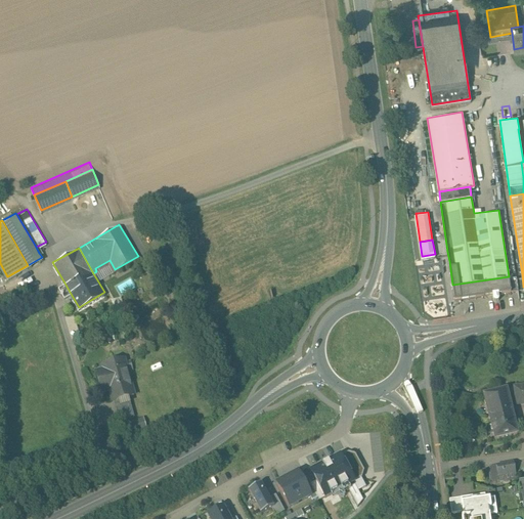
[(435,254),(423,256),(424,260),(426,259),(427,264),(449,261),(447,252),(435,254)]
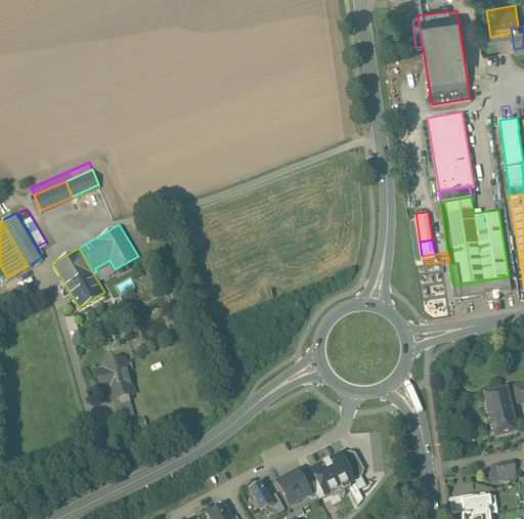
[(509,276),(452,285),(454,297),(511,289),(509,276)]
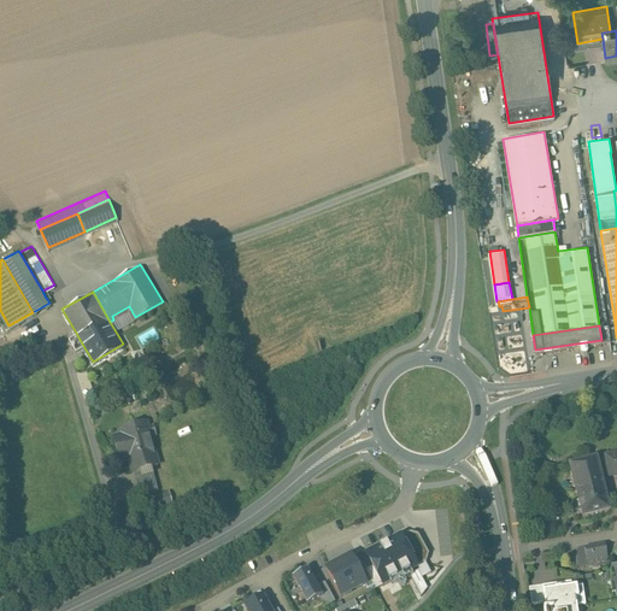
[(82,344),(76,333),(70,336),(76,347),(82,344)]
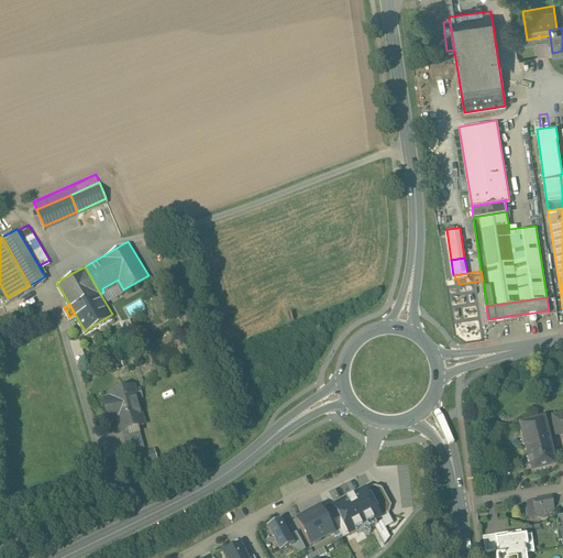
[(132,381),(120,384),(121,390),(103,395),(109,416),(118,413),(121,426),(125,425),(138,422),(143,419),(132,381)]
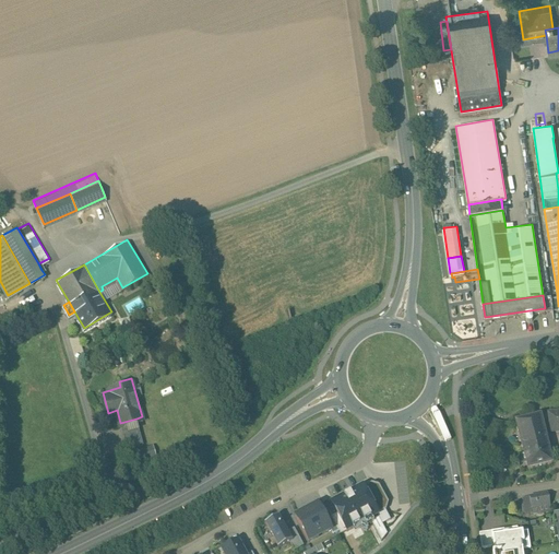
[(558,405),(548,408),(551,427),(558,426),(558,405)]
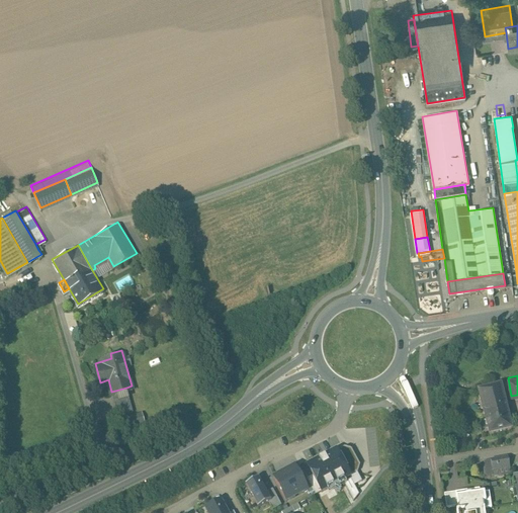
[(499,381),(480,387),(478,387),(479,388),(484,408),(506,403),(501,381),(501,380),(499,380),(499,381)]
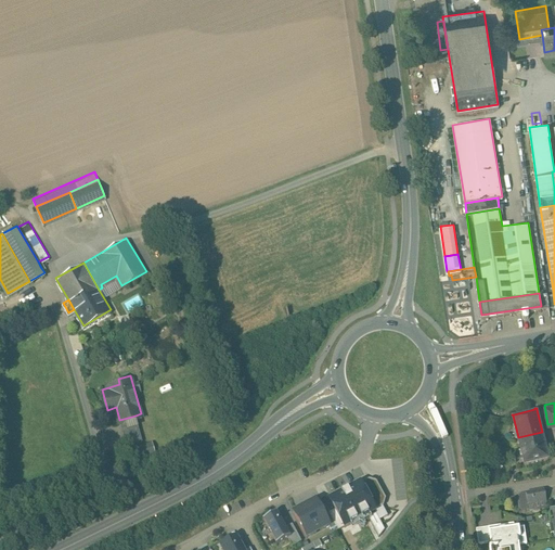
[(136,416),(124,419),(126,426),(138,422),(136,416)]
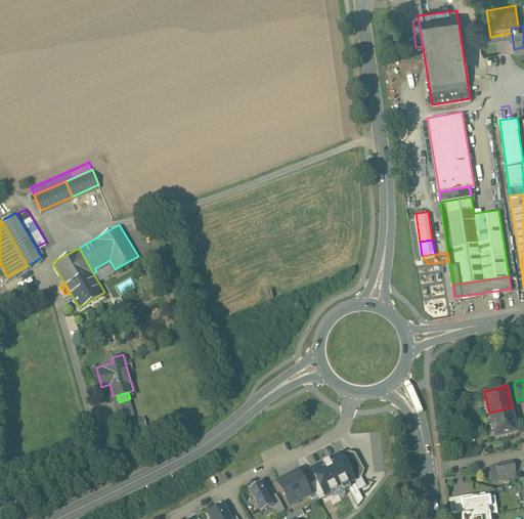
[(119,402),(115,403),(119,417),(134,413),(130,398),(119,402)]
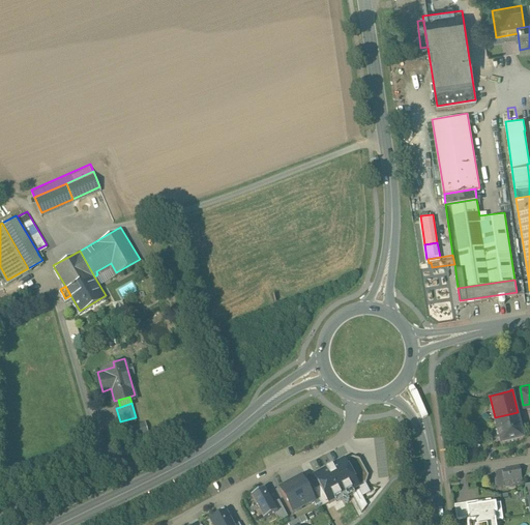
[(518,412),(495,417),(501,440),(523,434),(518,412)]
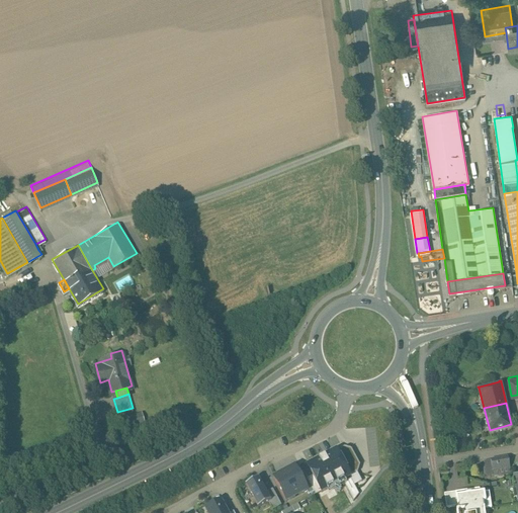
[(349,473),(336,446),(308,462),(321,488),(349,473)]
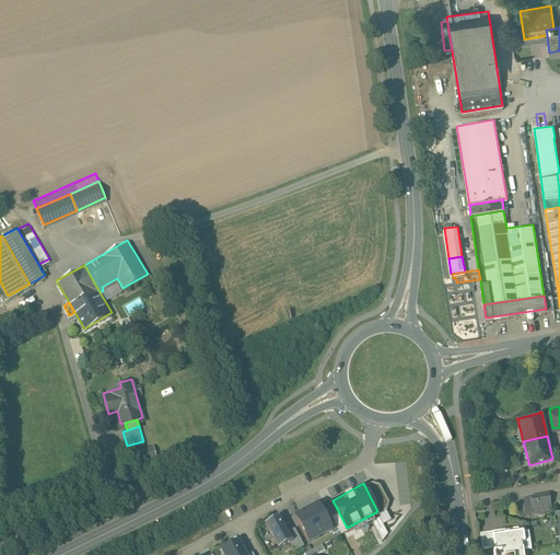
[(546,489),(531,493),(533,505),(548,501),(547,497),(550,497),(550,494),(547,495),(546,489)]
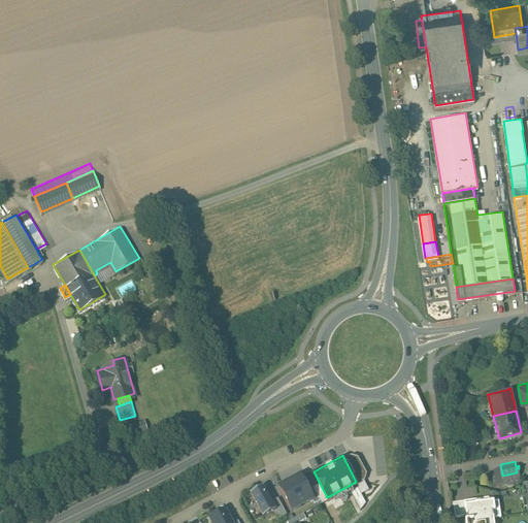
[(312,496),(300,474),(278,485),(291,507),(312,496)]
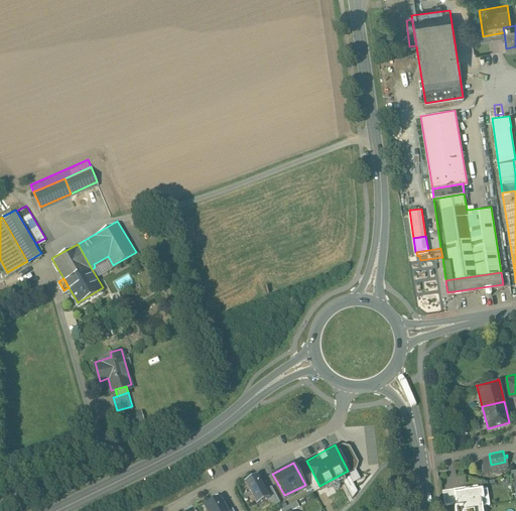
[(258,472),(244,479),(244,480),(245,480),(257,501),(256,501),(256,502),(267,496),(270,495),(265,487),(257,473),(258,472)]
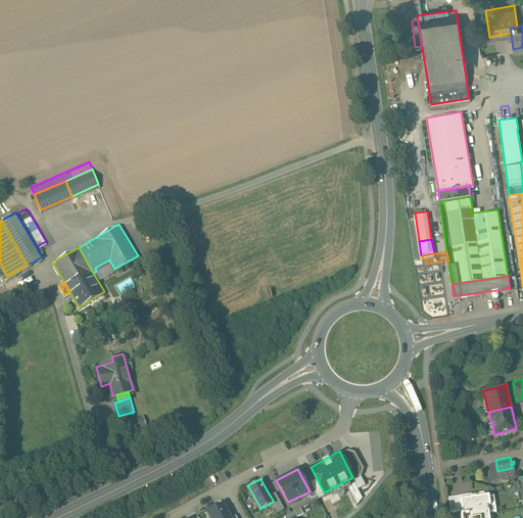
[(284,506),(275,489),(269,493),(274,502),(271,503),(275,511),(284,506)]
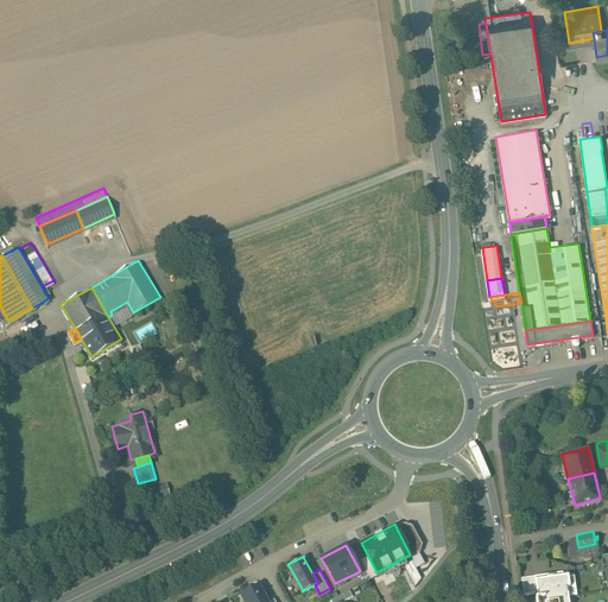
[(536,578),(536,572),(521,575),(524,591),(537,589),(536,578)]
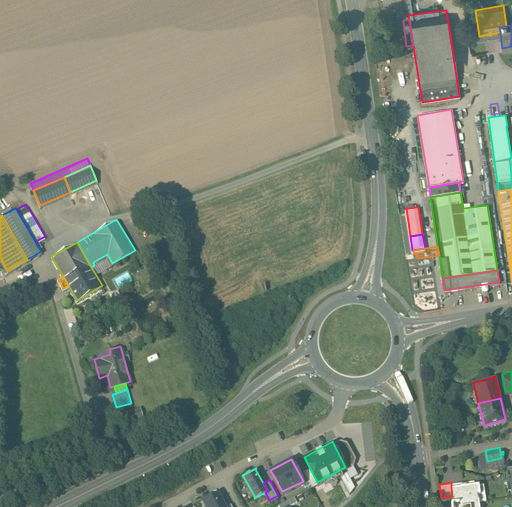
[(453,502),(471,499),(478,498),(477,492),(480,492),(478,482),(466,485),(466,482),(459,483),(459,485),(451,487),(452,496),(453,502)]
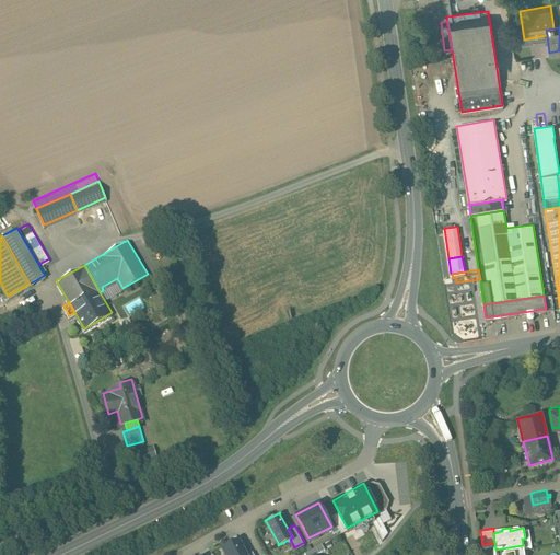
[(246,554),(237,538),(222,546),(226,554),(246,554)]
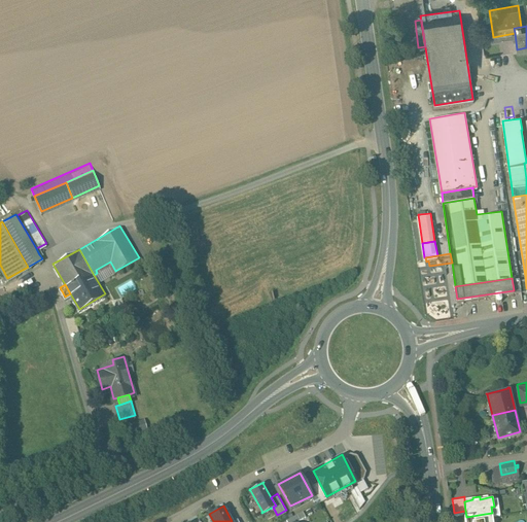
[(297,511),(301,517),(306,514),(303,508),(297,511)]
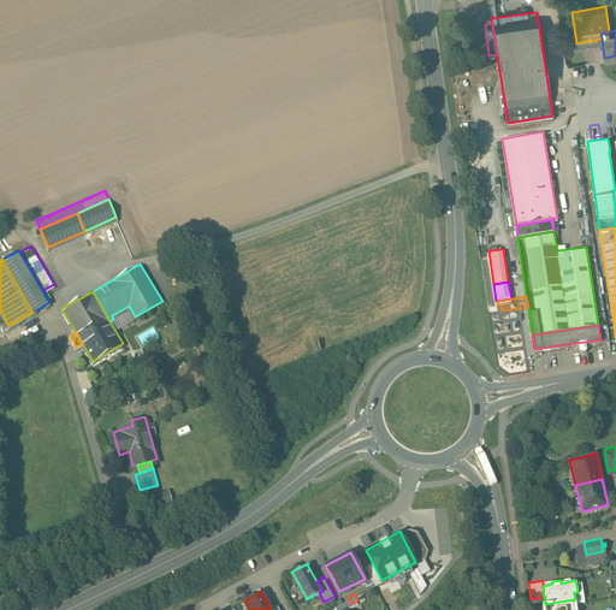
[(351,604),(348,597),(335,604),(338,609),(345,606),(351,604)]
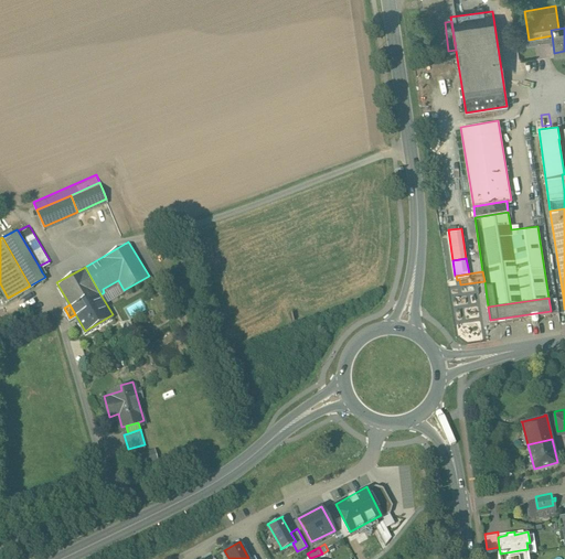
[(529,558),(528,549),(520,550),(520,558),(529,558)]
